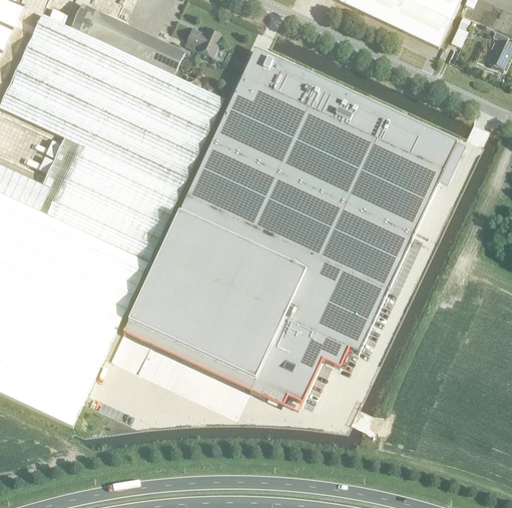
[(0,54),(23,4),(14,0),(0,0),(0,54)]
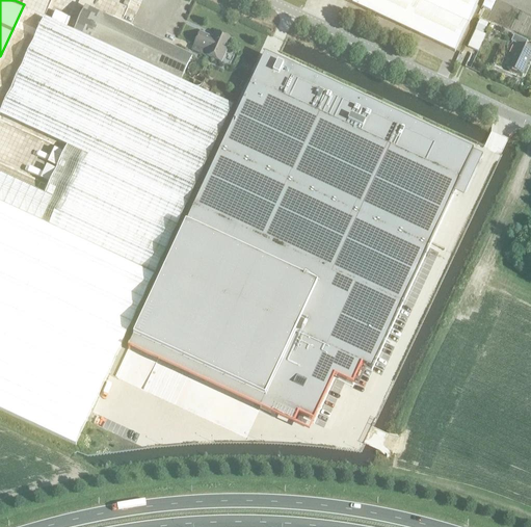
[(352,0),(453,48),(476,0),(352,0)]
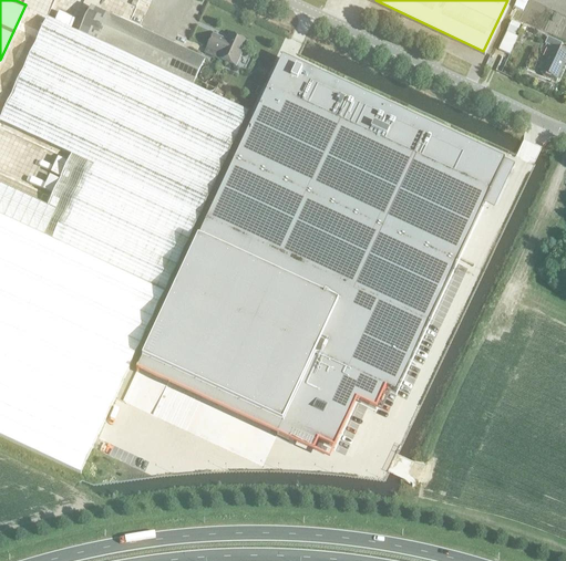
[(91,2),(79,29),(192,82),(204,55),(182,45),(171,40),(155,32),(154,33),(147,30),(147,29),(142,27),(141,23),(120,14),(116,14),(103,9),(91,2)]
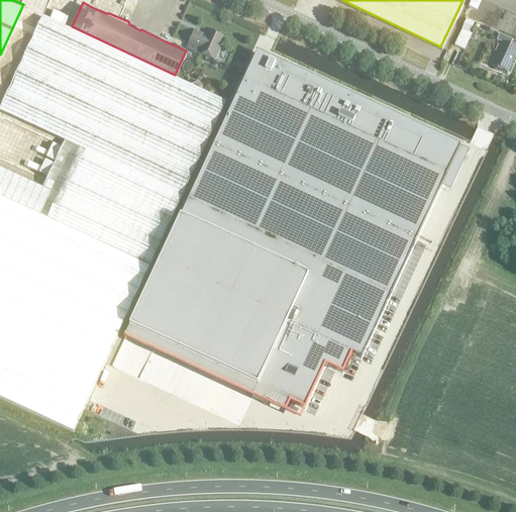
[(0,393),(73,428),(149,263),(225,98),(175,75),(72,26),(42,12),(0,103),(0,107),(57,134),(35,181),(0,164),(0,393)]
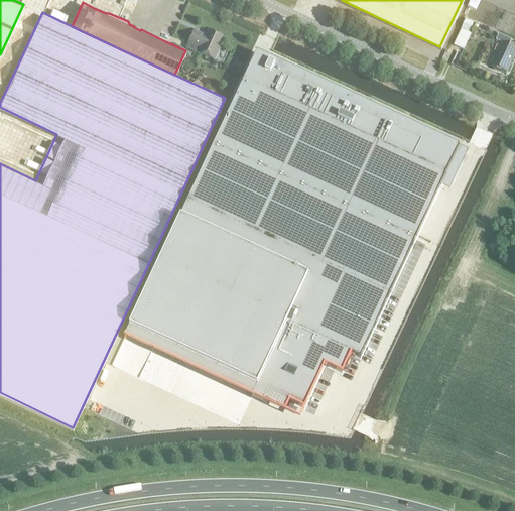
[(475,20),(465,15),(453,41),(463,46),(475,20)]
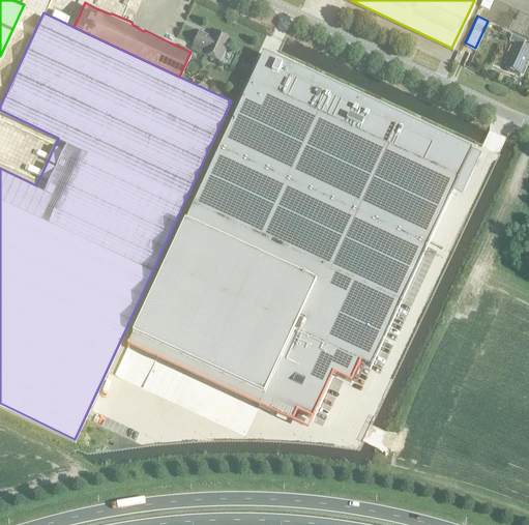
[(199,28),(193,40),(205,47),(204,51),(219,57),(229,35),(213,28),(210,35),(207,33),(207,32),(199,28)]
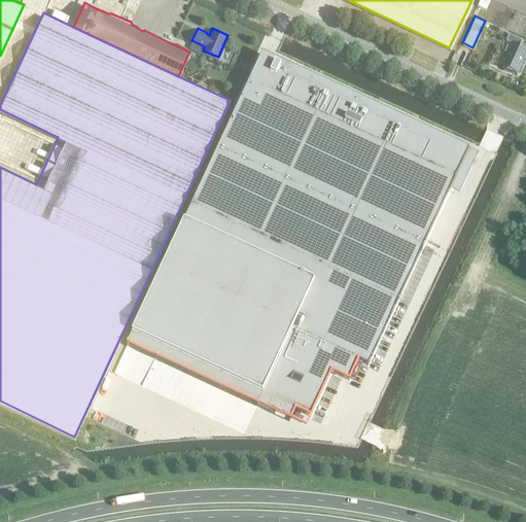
[(517,70),(525,48),(525,45),(519,42),(521,36),(509,30),(505,37),(512,39),(501,63),(517,70)]
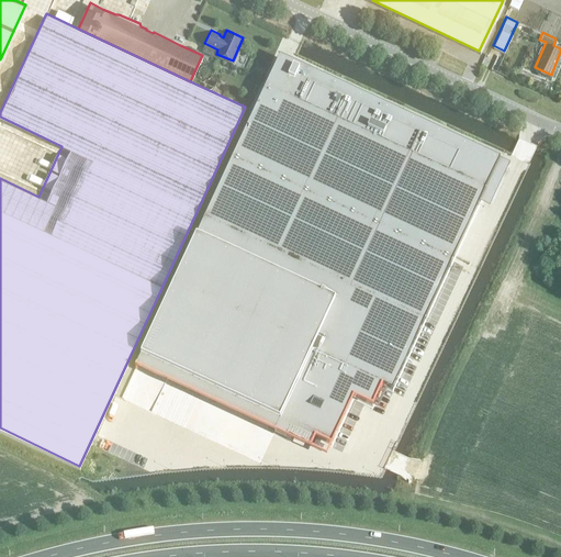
[(253,110),(134,365),(136,366),(142,354),(169,367),(278,418),(272,429),(272,430),(289,437),(293,429),(292,429),(295,423),(314,432),(313,434),(320,436),(318,437),(323,439),(331,443),(352,396),(362,400),(371,404),(381,383),(392,388),(419,329),(452,257),(482,195),(498,157),(508,162),(509,160),(279,54),(253,110)]
